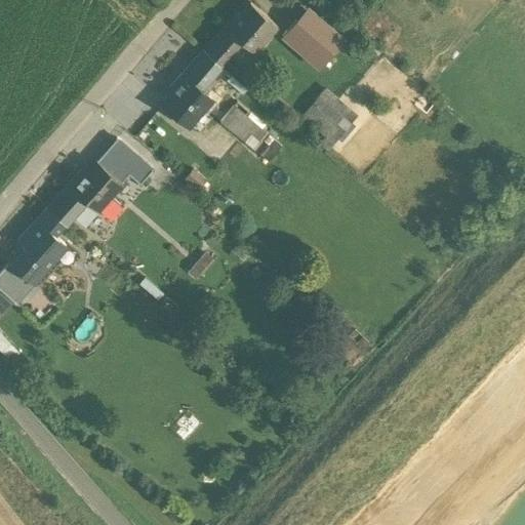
[(249,2),(234,21),(230,17),(212,38),(229,51),(239,39),(252,50),(275,24),(249,2)]
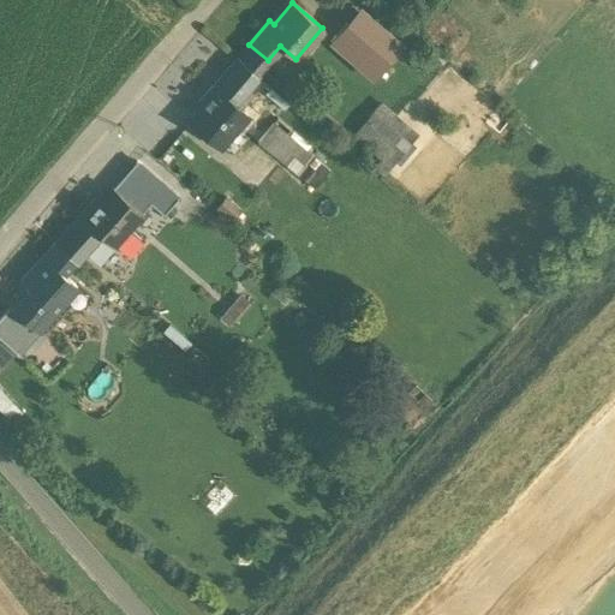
[(360,3),(329,40),(375,79),(406,42),(360,3)]
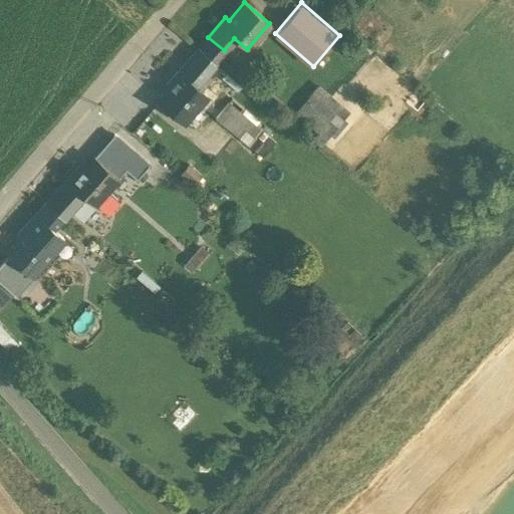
[(214,62),(224,50),(208,37),(198,49),(214,62)]
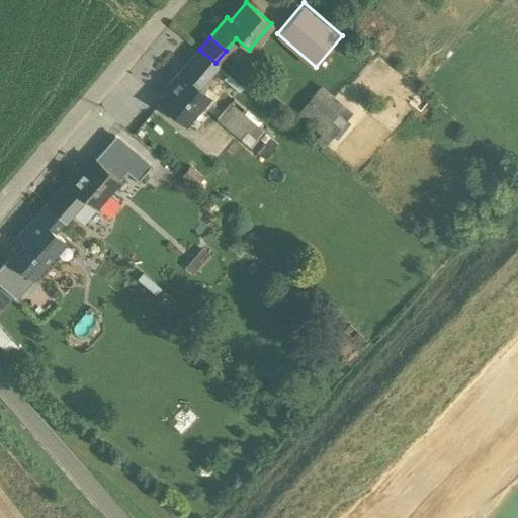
[(205,76),(216,63),(199,50),(189,62),(205,76)]
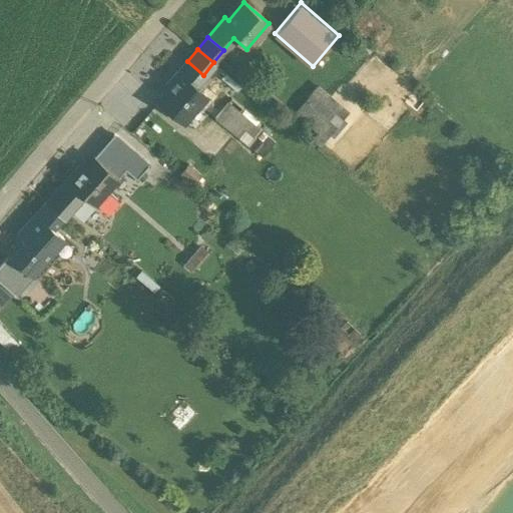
[(203,75),(187,61),(171,80),(174,84),(160,101),(183,120),(203,96),(193,87),(203,75)]
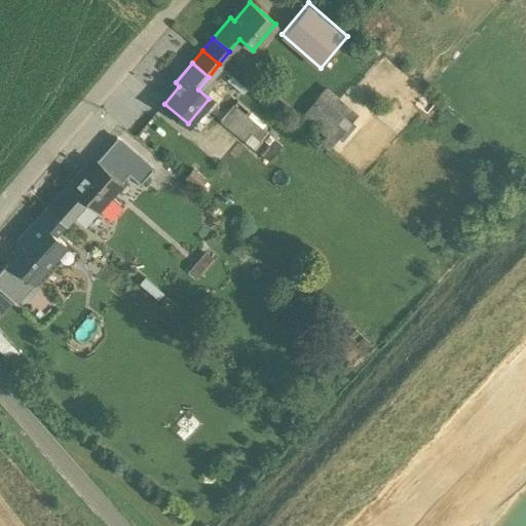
[(326,85),(301,115),(326,136),(321,142),(330,149),(360,113),(326,85)]
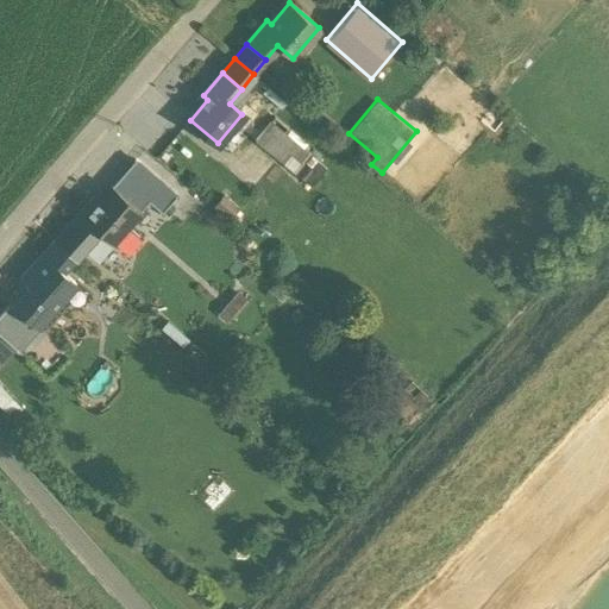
[(271,119),(255,138),(295,173),(312,152),(271,119)]
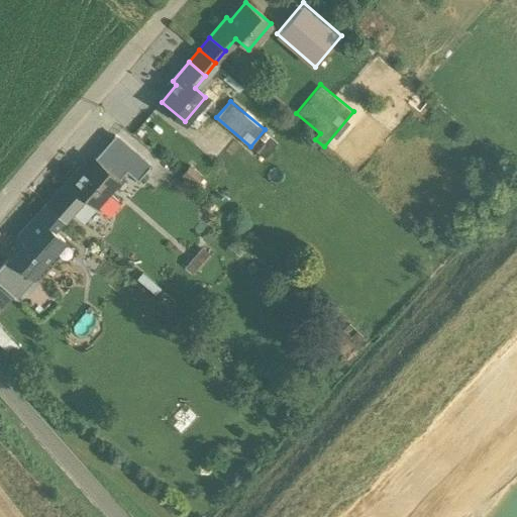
[(149,168),(114,137),(95,160),(118,181),(119,181),(126,172),(137,182),(149,168)]
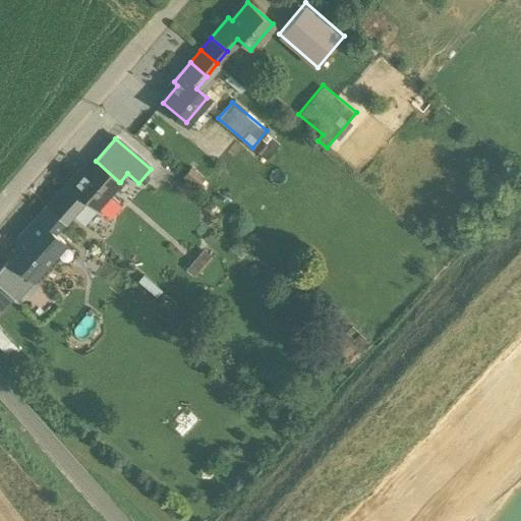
[(96,161),(80,178),(75,174),(47,207),(64,223),(72,214),(83,224),(120,182),(119,182),(96,161)]
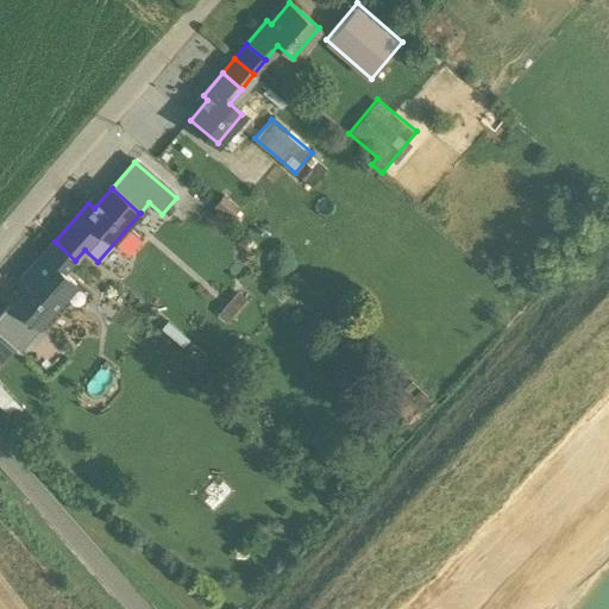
[(239,206),(223,193),(213,205),(230,218),(239,206)]
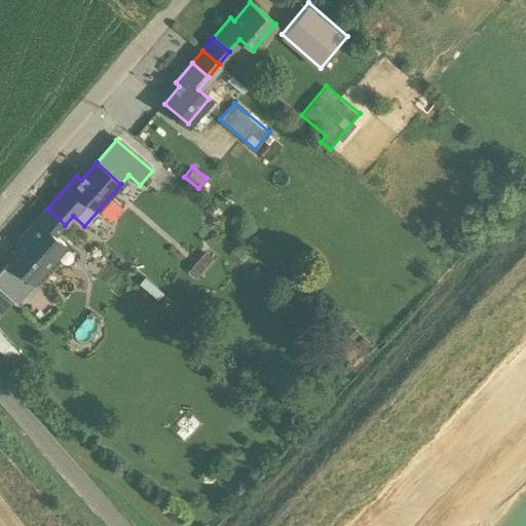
[(58,220),(45,210),(12,246),(15,249),(4,260),(8,264),(33,286),(57,260),(69,247),(49,229),(58,220)]
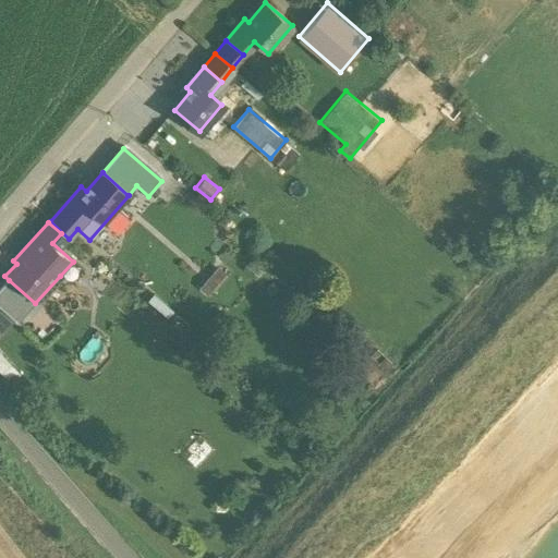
[(199,289),(209,295),(228,273),(219,266),(199,289)]
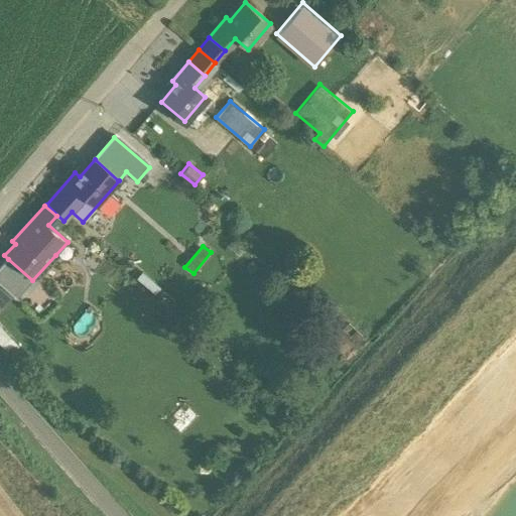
[(32,280),(8,259),(0,268),(0,283),(16,297),(32,280)]
